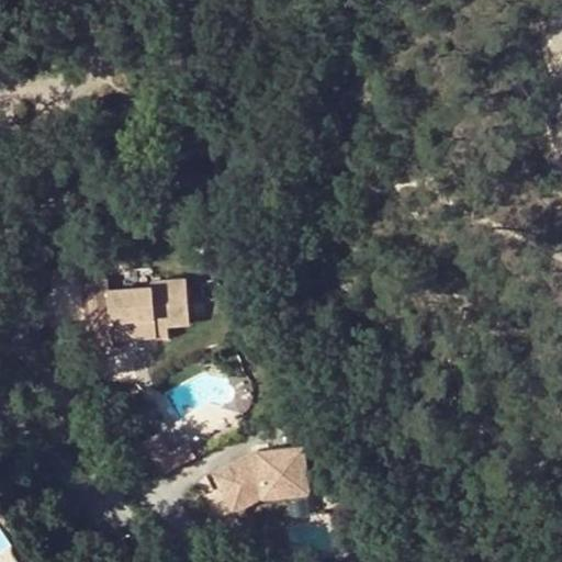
[(108,280),(87,281),(88,313),(91,350),(112,349),(112,340),(157,337),(157,325),(168,325),(190,324),(187,277),(153,279),(153,284),(109,288),(108,280)]
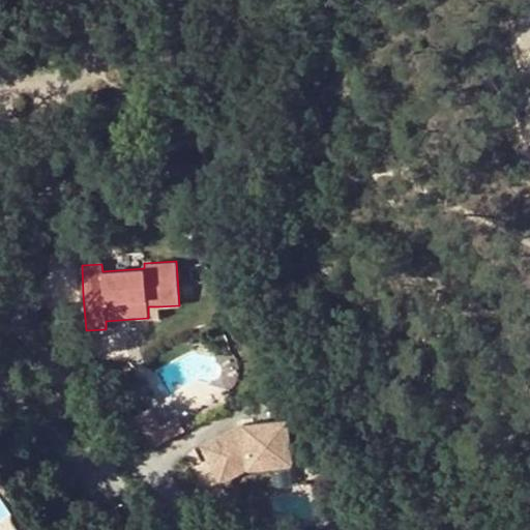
[(148,306),(148,318),(159,317),(158,306),(148,306)]
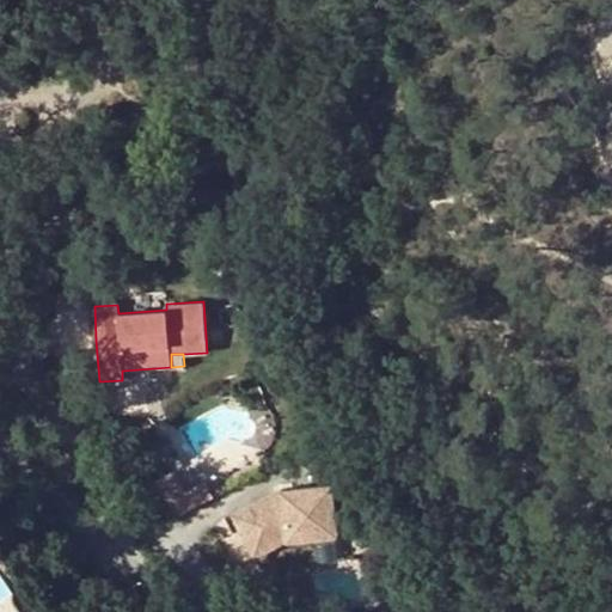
[(172,378),(171,367),(122,371),(122,380),(172,378)]
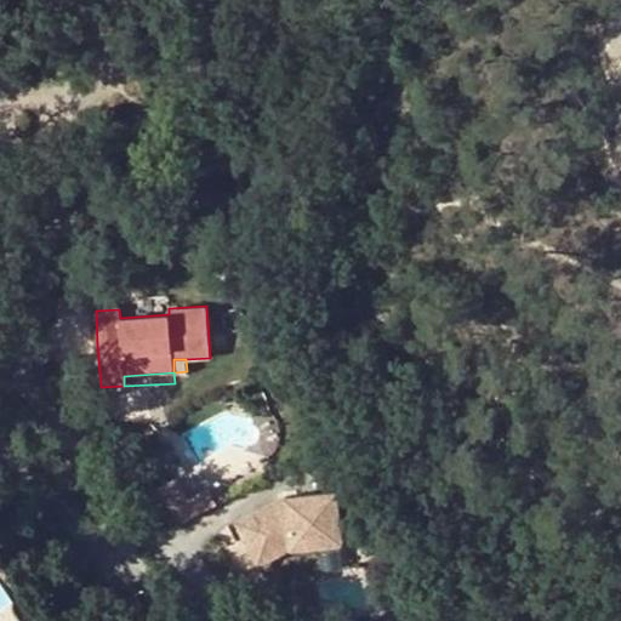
[(172,480),(157,489),(176,527),(215,506),(206,490),(184,502),(172,480)]
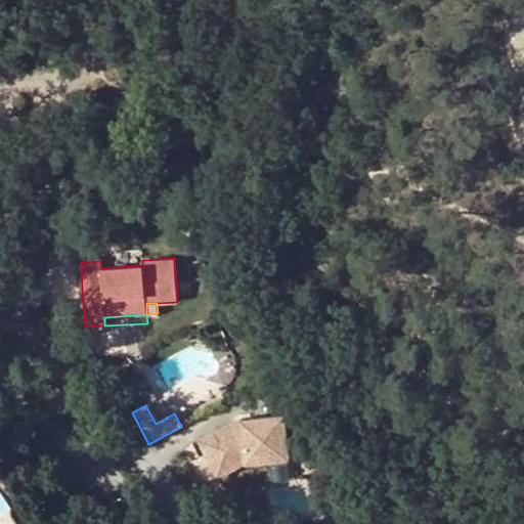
[(238,420),(197,441),(216,479),(245,465),(288,461),(282,417),(238,420)]
